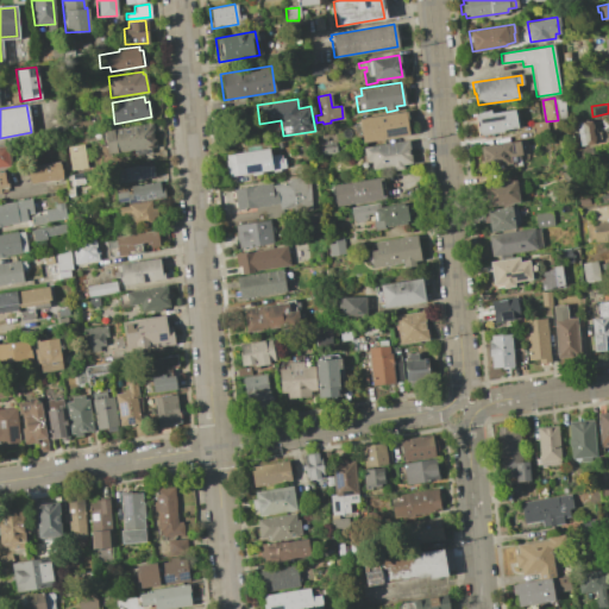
[(489,110),(490,113),(514,110),(516,127),(502,130),(502,132),(477,136),(473,112),(489,110)]
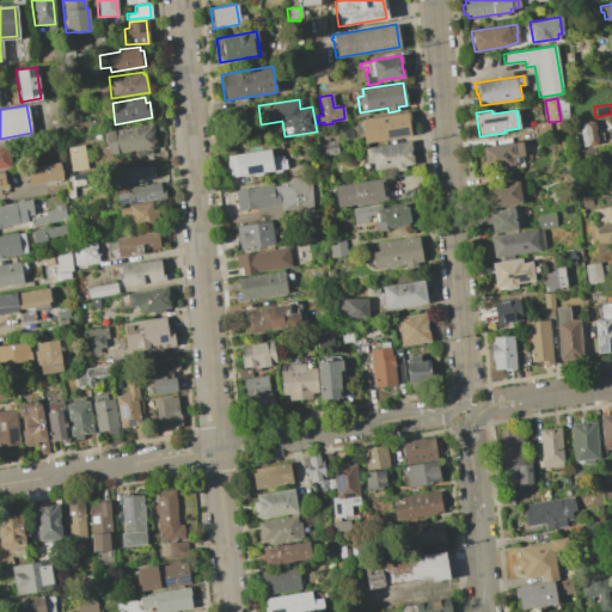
[(407,111),(410,135),(363,144),(360,120),(407,111)]
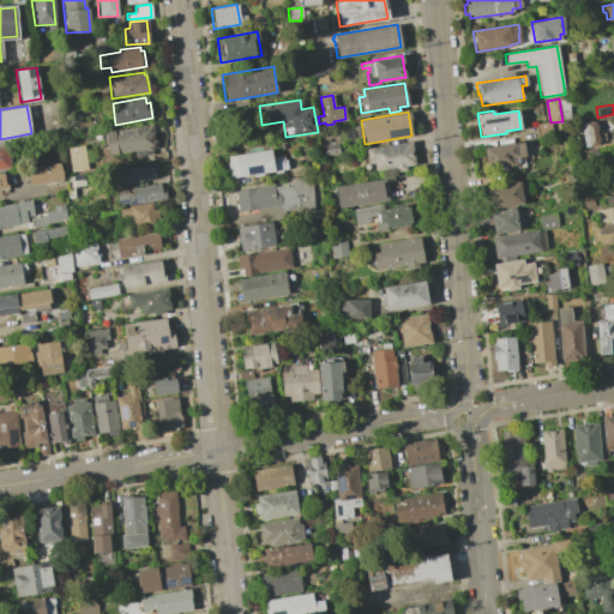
[(535,124),(549,121),(552,136),(537,138),(535,124)]
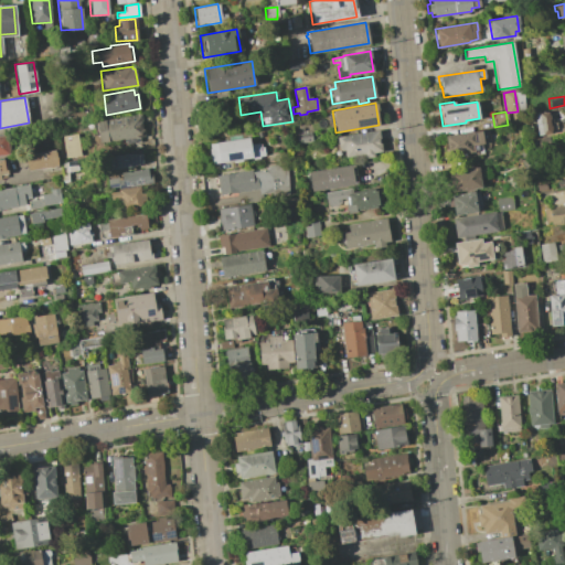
[(547,112),(551,132),(541,135),(537,113),(547,112)]
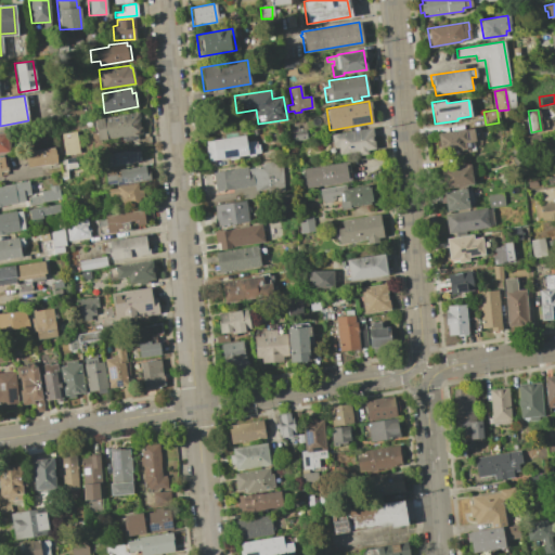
[(138,112),(141,133),(131,136),(132,140),(123,141),(121,137),(98,141),(94,119),(138,112)]
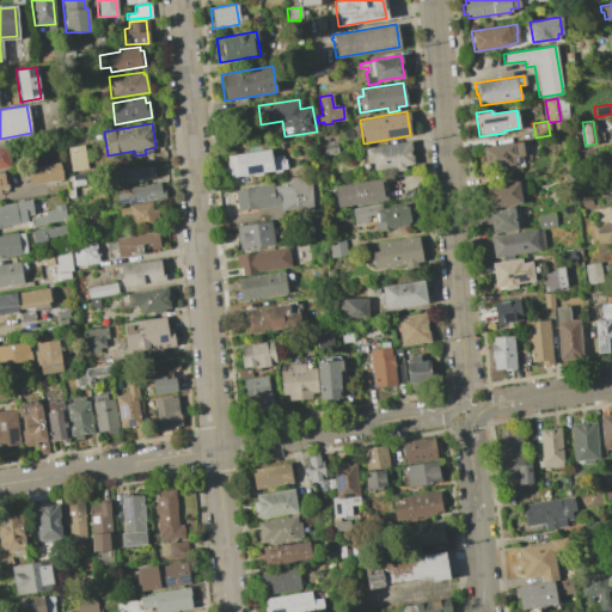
[(409,140),(414,164),(404,165),(405,170),(395,171),(393,167),(373,170),(372,163),(367,164),(365,148),(409,140)]
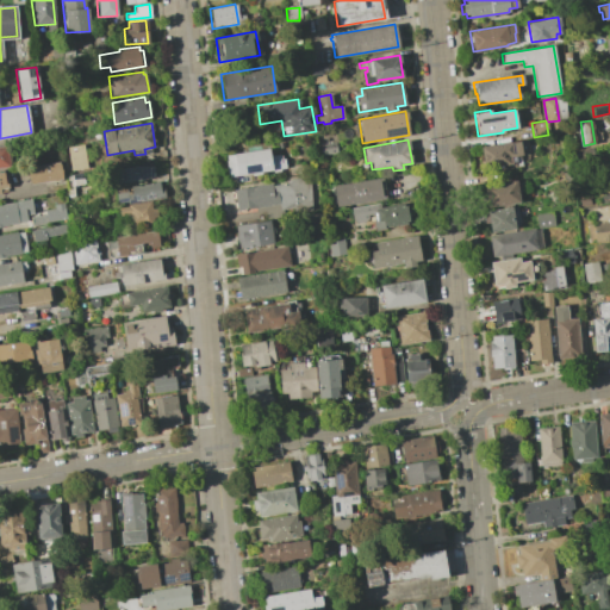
[(480,147),(520,141),(522,155),(510,156),(511,165),(484,168),(480,147)]
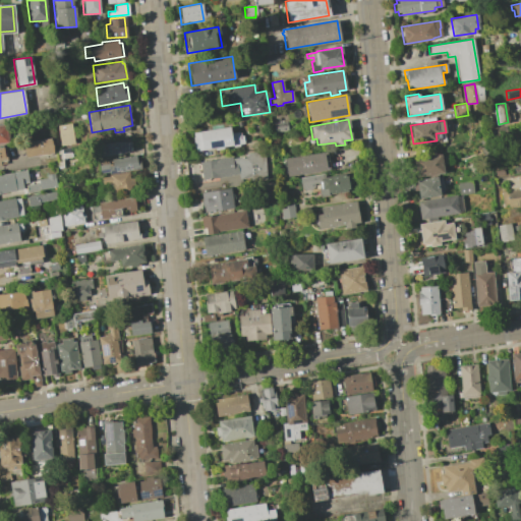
[(286,121),(287,130),(274,132),(272,123),(286,121)]
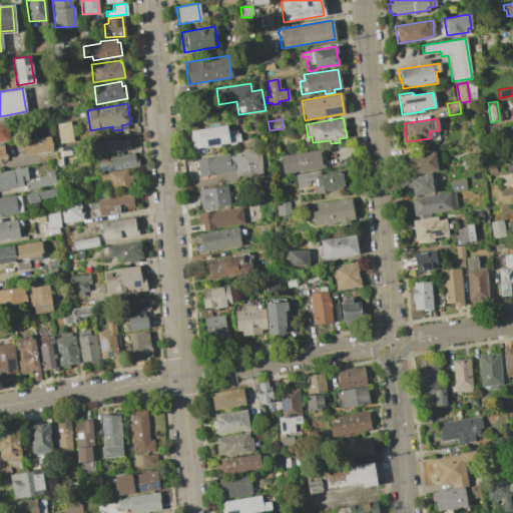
[(69,121),(72,140),(59,143),(56,123),(69,121)]
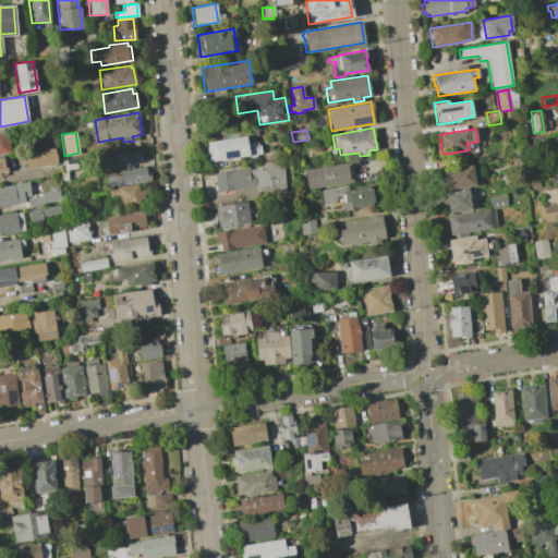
[(0,133),(5,133),(9,152),(0,153),(0,133)]
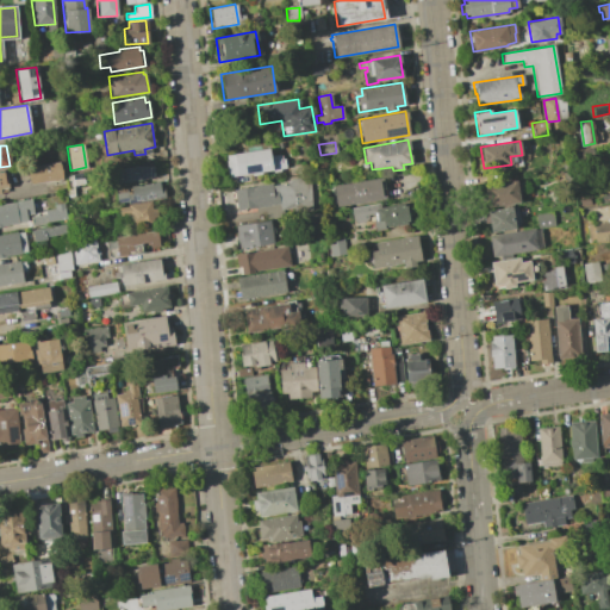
[(268,148),(272,169),(260,172),(260,174),(251,175),(250,173),(229,176),(225,155),(268,148)]
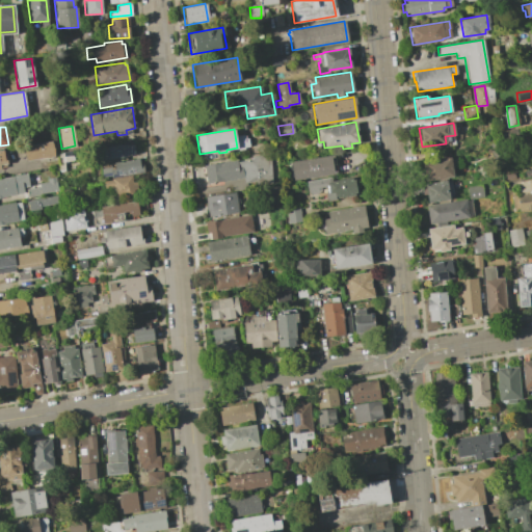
[(51,141),(53,156),(25,161),(23,145),(51,141)]
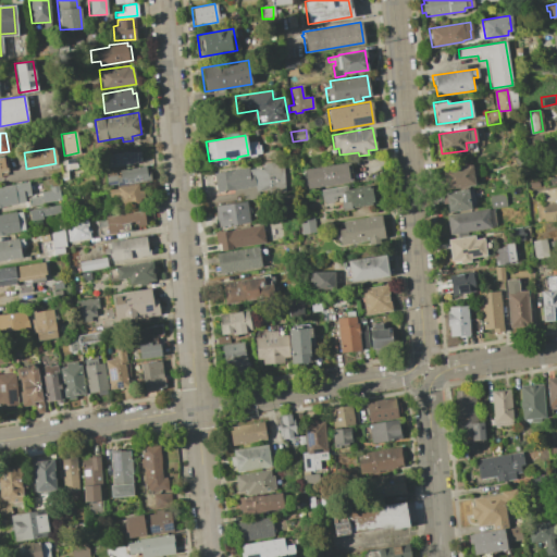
[(108,166),(140,163),(138,150),(107,155),(108,166)]
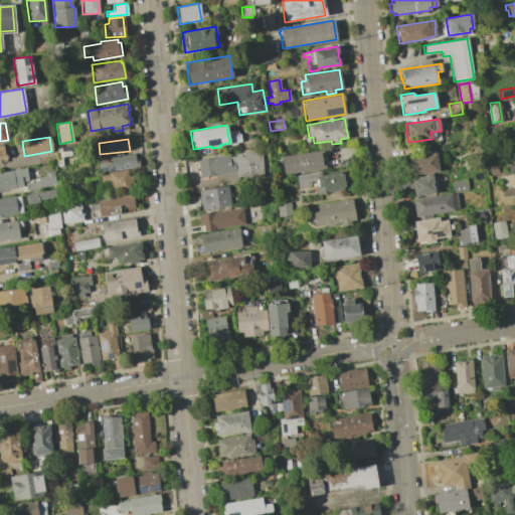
[(60,148),(60,151),(69,150),(70,155),(61,156),(62,165),(56,166),(55,148),(60,148)]
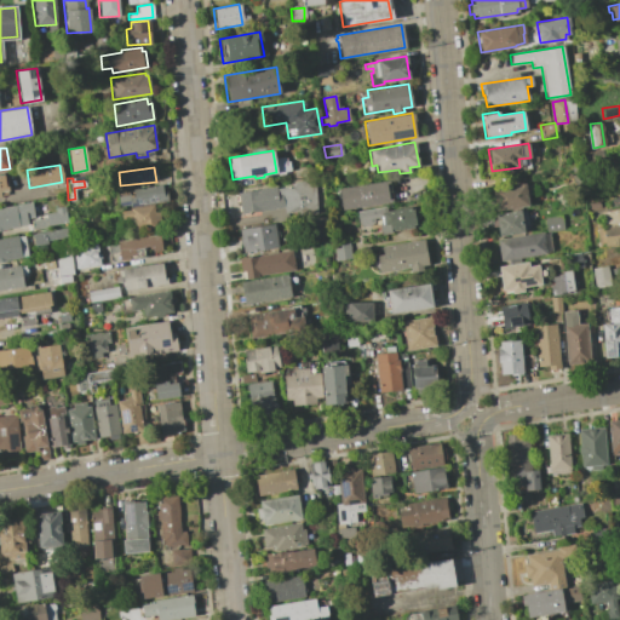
[(237,195),(237,193),(275,185),(276,188),(293,185),(292,183),(314,179),(319,211),(288,216),(288,218),(271,220),(270,213),(260,214),(259,211),(241,213),(241,211),(239,211),(236,195),(237,195)]
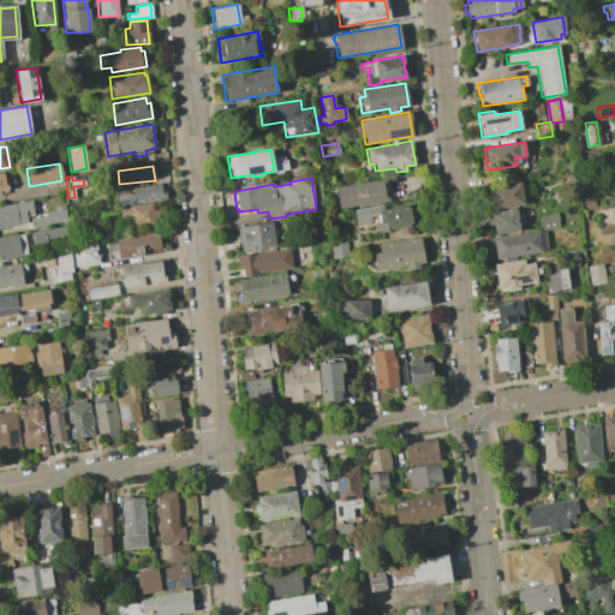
[(335,187),(382,179),(384,199),(338,208),(335,187)]
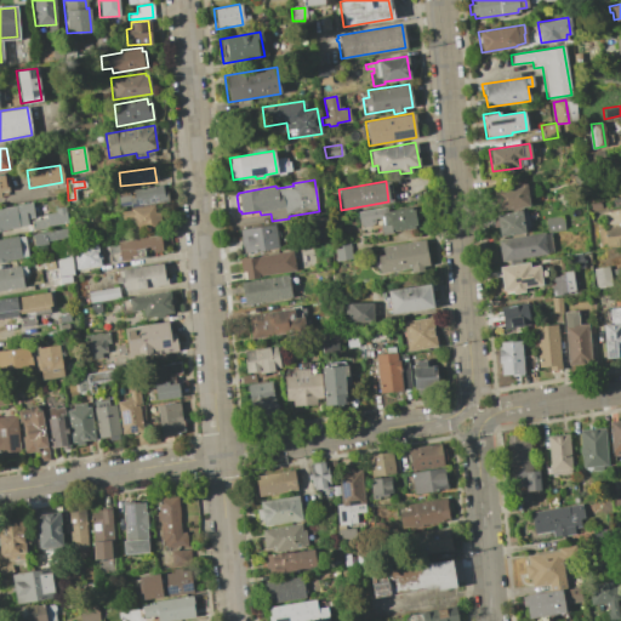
[(525,184),(529,205),(495,211),(493,189),(525,184)]
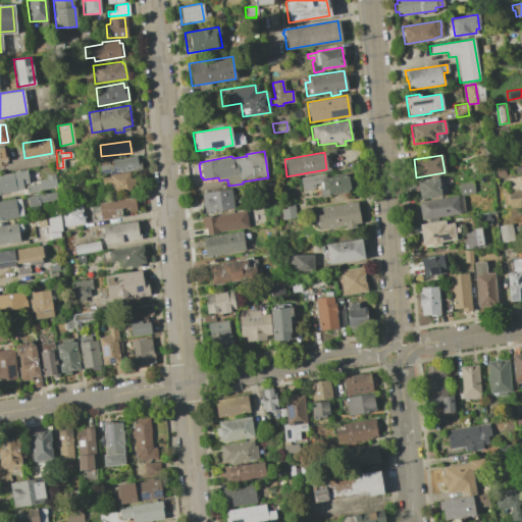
[(109,163),(109,166),(111,165),(110,159),(136,156),(137,162),(140,162),(141,169),(109,174),(108,172),(100,173),(99,165),(109,163)]
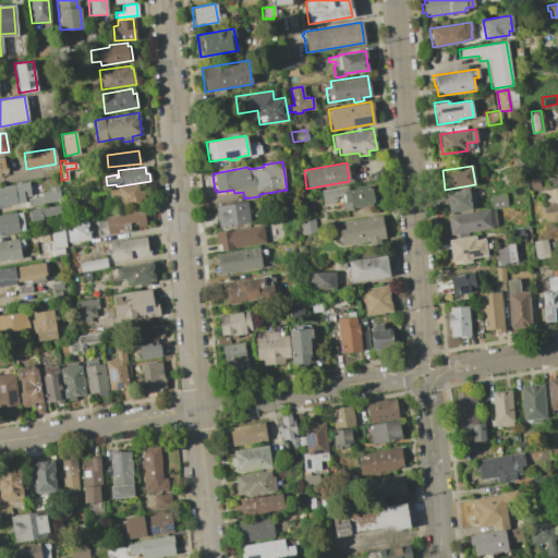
[(0,185),(27,181),(29,195),(23,196),(24,202),(0,206),(0,185)]
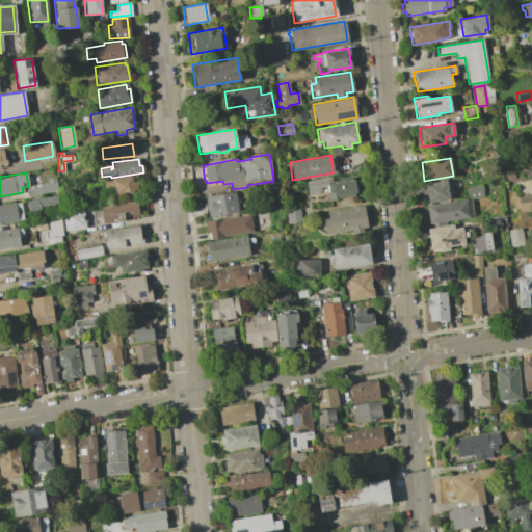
[(111,180),(111,179),(131,175),(132,182),(135,181),(136,188),(133,189),(133,192),(112,196),(111,191),(105,193),(103,181),(111,180)]
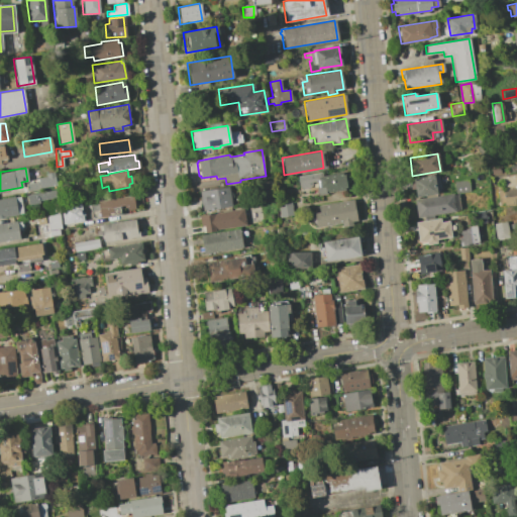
[(56,185),(39,188),(39,189),(26,191),(25,183),(37,181),(37,178),(45,176),(45,174),(54,172),(56,185)]
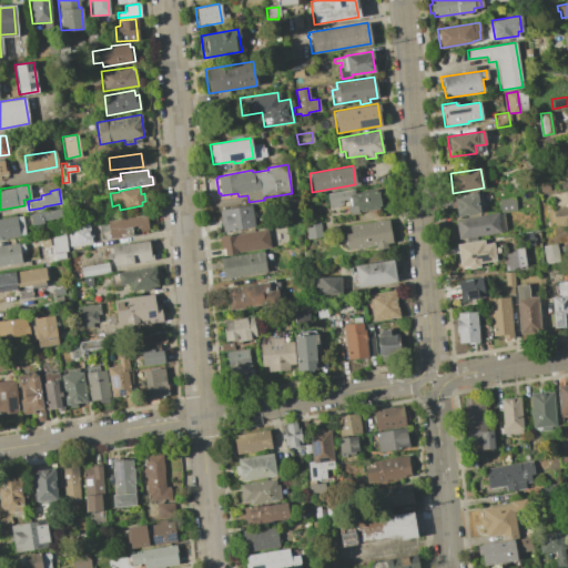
[(326,193),(353,189),(353,193),(375,190),(375,192),(377,191),(379,205),(377,205),(377,209),(357,212),(358,213),(348,215),(347,205),(350,205),(348,199),(342,200),(343,204),(328,208),(326,193)]
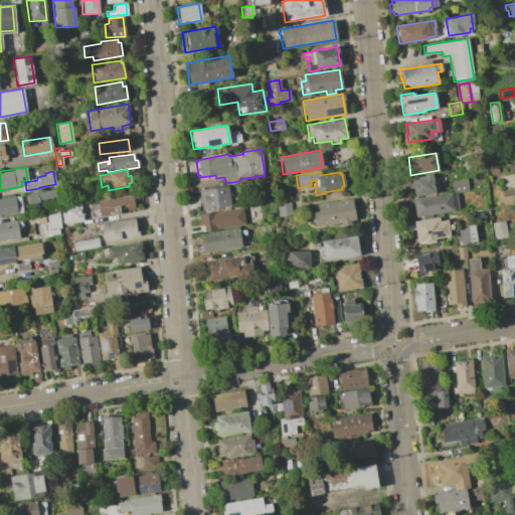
[(514,172),(514,186),(500,189),(498,175),(514,172)]
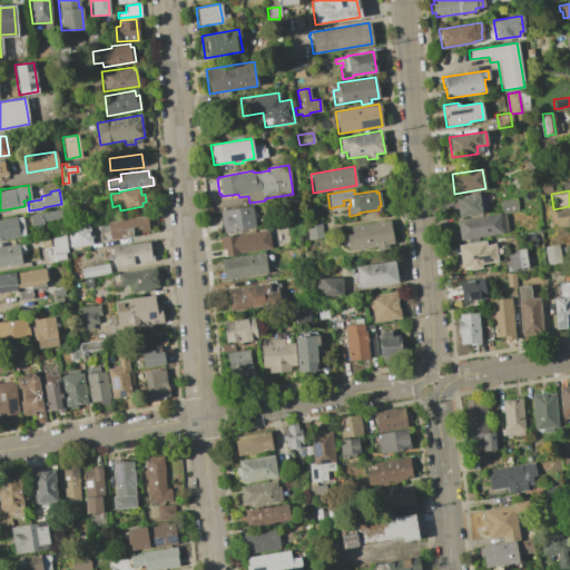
[(478,193),(481,214),(458,217),(454,197),(478,193)]
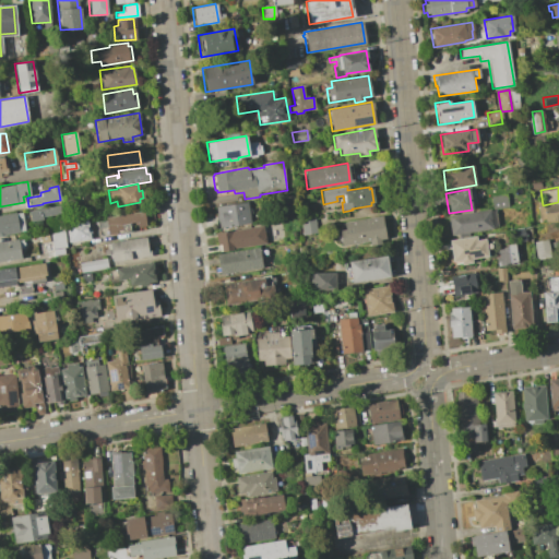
[(506,193),(508,206),(492,209),(490,197),(506,193)]
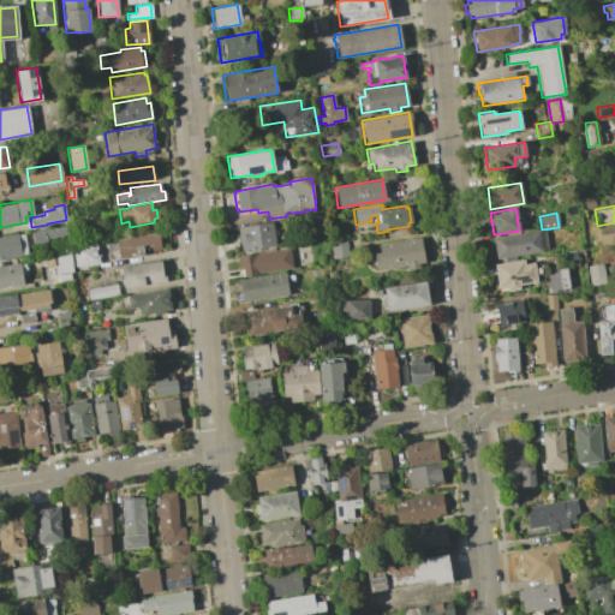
[(272,222),(275,245),(240,251),(237,227),(272,222)]
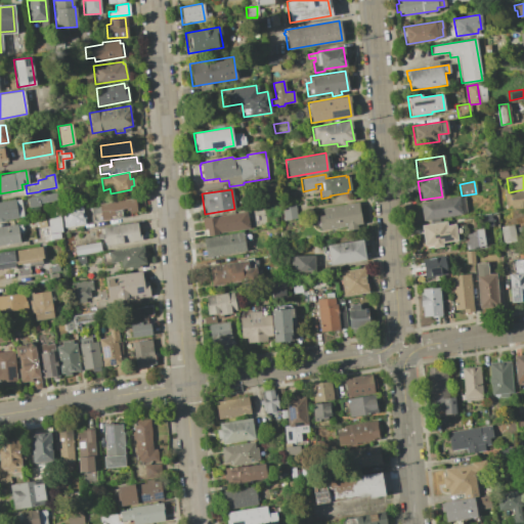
[(523,189),(523,205),(511,208),(508,192),(509,192),(523,189)]
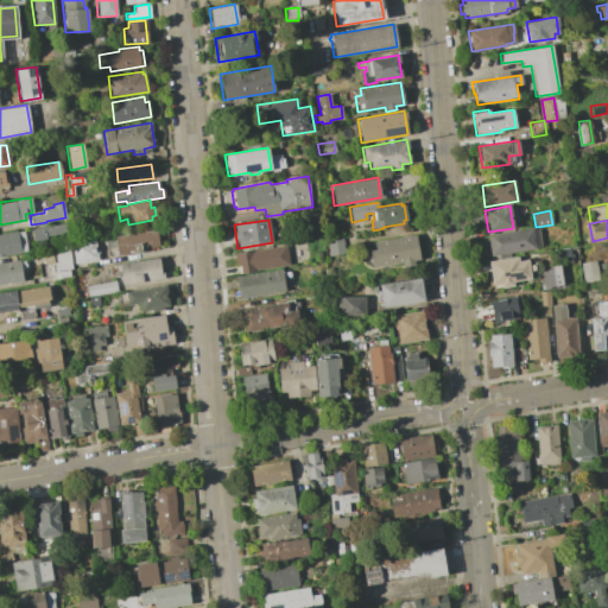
[(65,223),(67,232),(46,235),(48,239),(33,241),(32,229),(65,223)]
